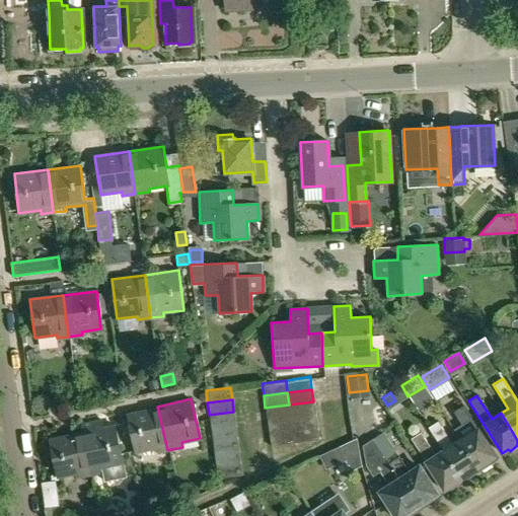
[(314,414),(313,401),(289,404),(291,417),(314,414)]
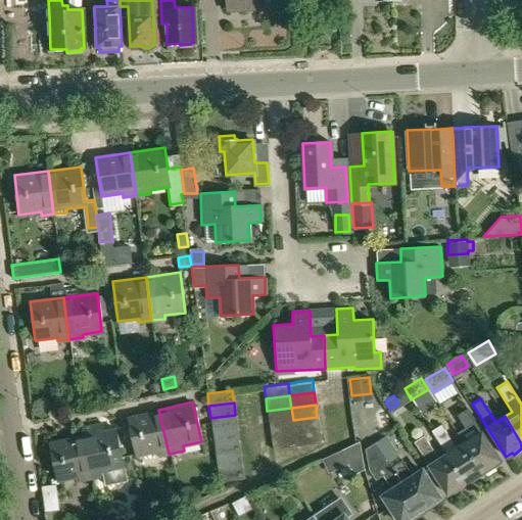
[(293,420),(291,408),(267,411),(269,423),(293,420)]
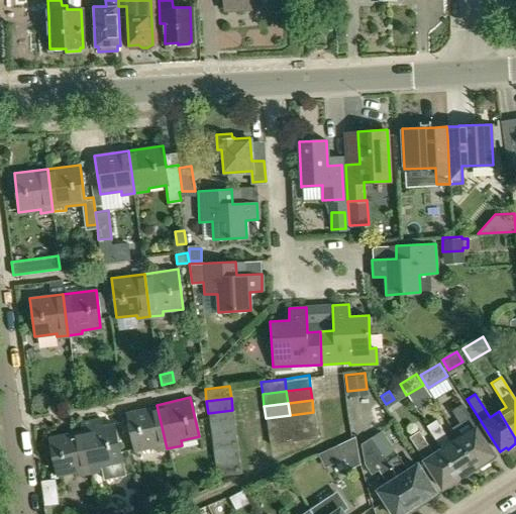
[(459,403),(449,410),(457,422),(450,426),(457,437),(478,469),(488,463),(486,459),(493,455),(477,429),(459,403)]
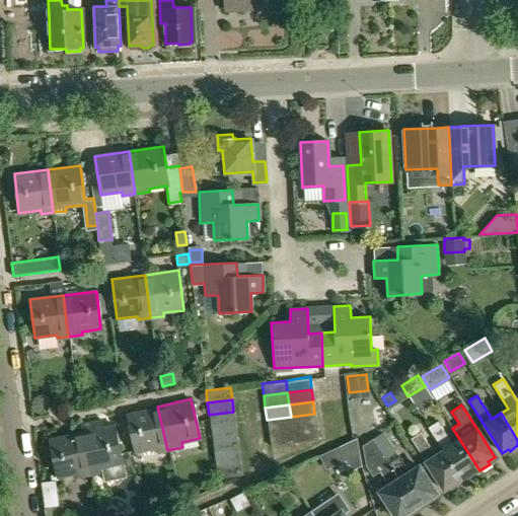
[(133,452),(156,447),(157,452),(167,450),(157,407),(125,414),(133,452)]
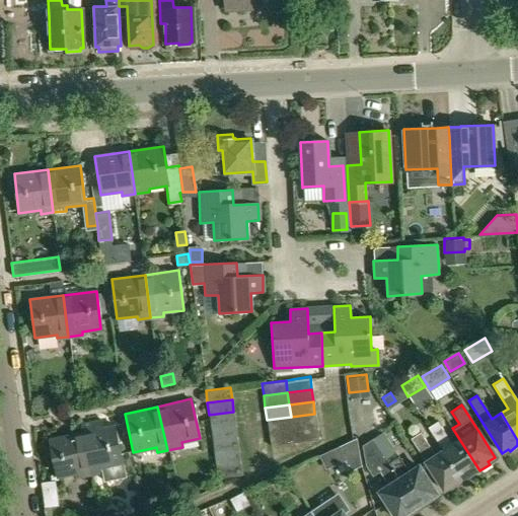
[(233,412),(209,415),(210,427),(235,424),(233,412)]
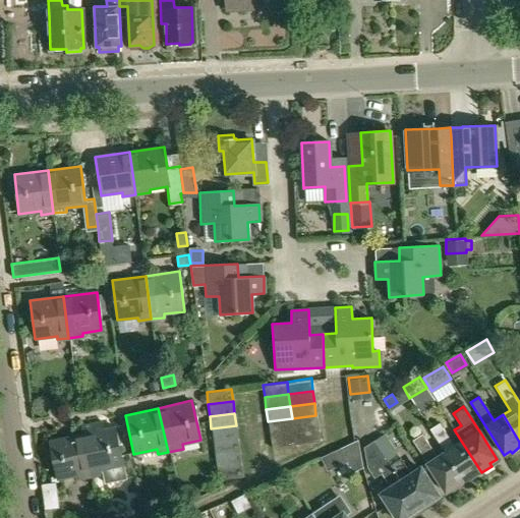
[(292,418),(293,430),(318,427),(315,415),(292,418)]
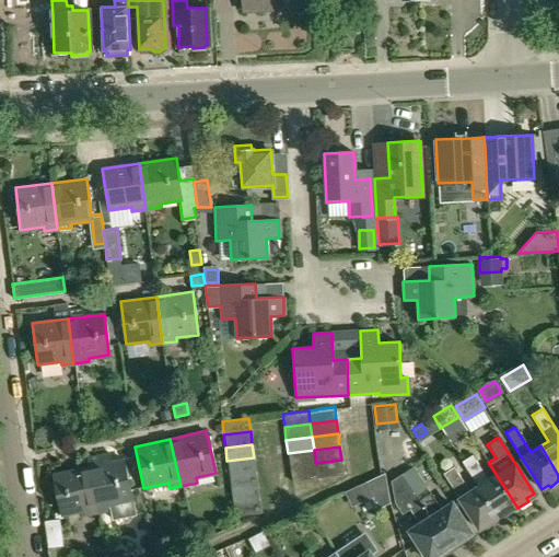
[(314,450),(288,453),(289,466),(315,463),(314,450)]
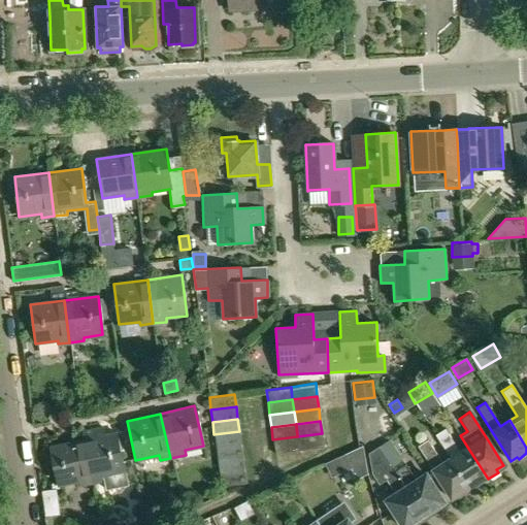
[(80,439),(90,483),(101,481),(102,488),(126,484),(114,432),(104,434),(102,426),(79,431),(80,439)]
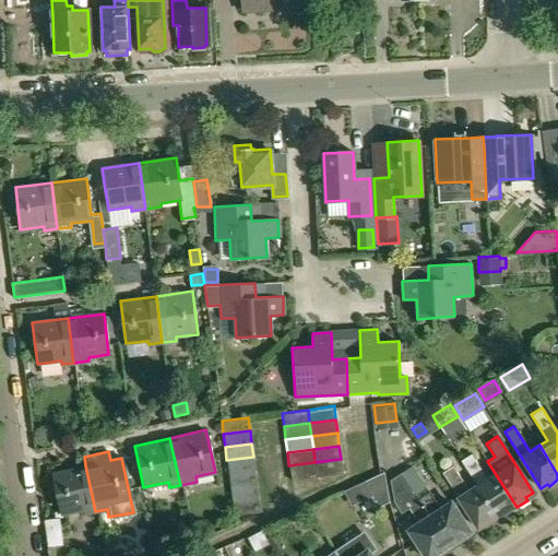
[(460,460),(476,486),(495,516),(502,511),(505,515),(517,507),(495,473),(486,478),(471,453),(460,460)]
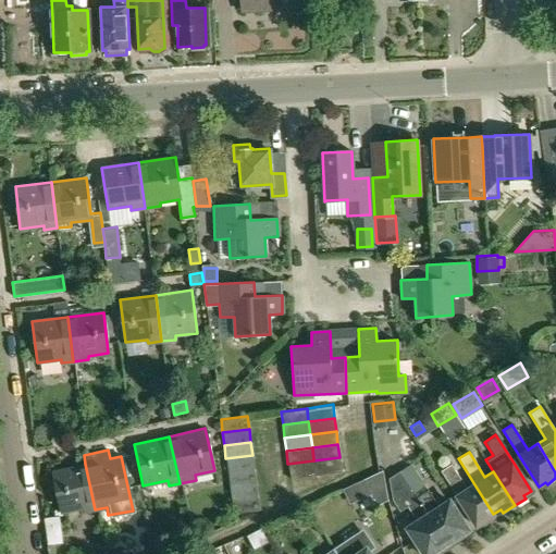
[(254,468),(252,455),(225,458),(227,471),(254,468)]
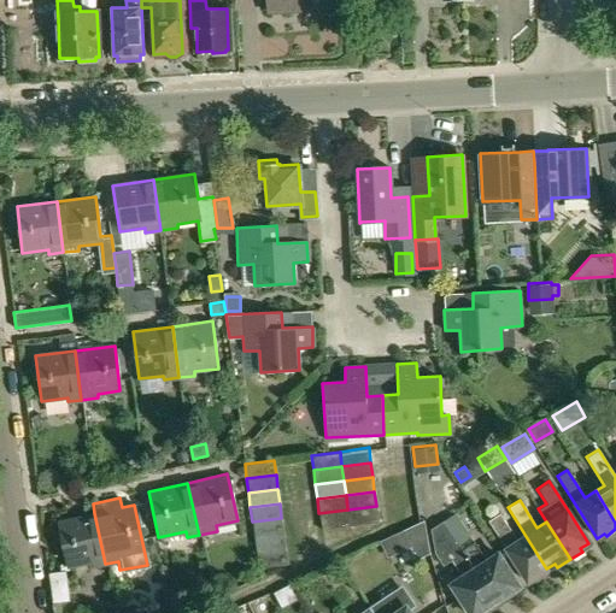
[(379,520),(376,506),(347,510),(350,524),(379,520)]
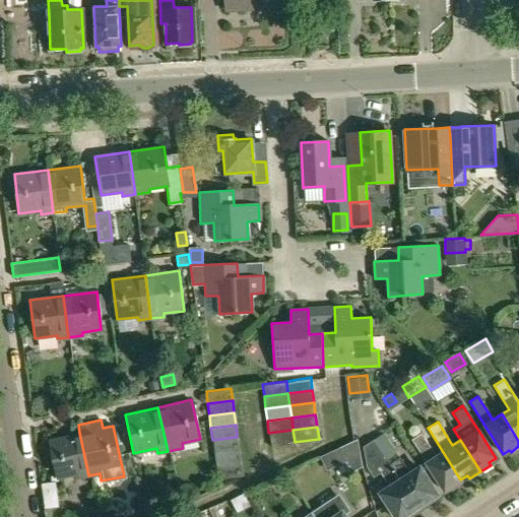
[(295,442),(293,430),(268,433),(270,445),(295,442)]
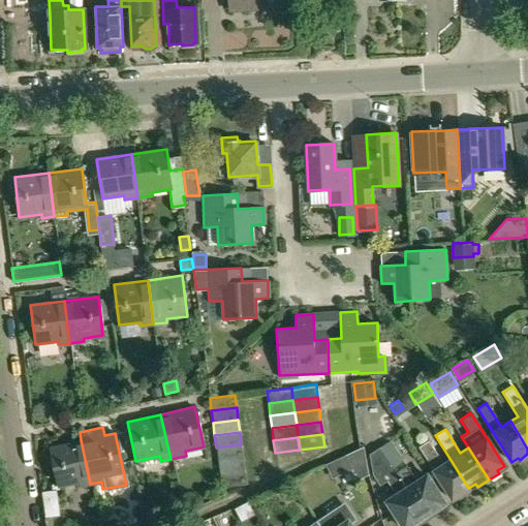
[(468,488),(451,460),(443,465),(428,439),(417,445),(452,499),(458,494),(460,497),(468,492),(467,489),(468,488)]
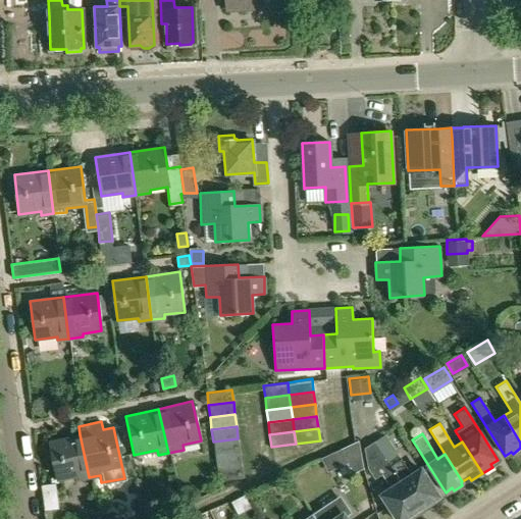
[(79,479),(89,477),(80,434),(47,442),(55,480),(77,475),(79,479)]
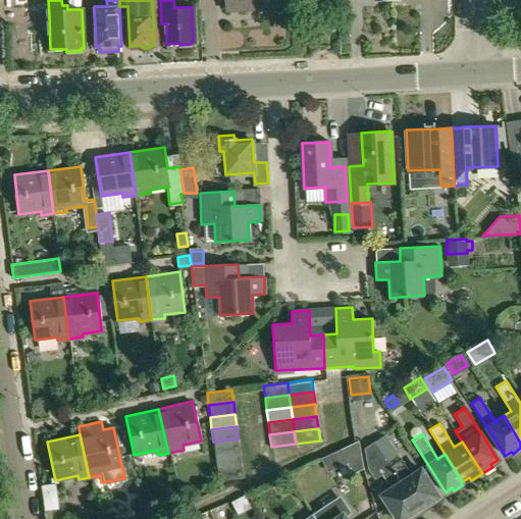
[(240,451),(238,438),(213,442),(215,454),(240,451)]
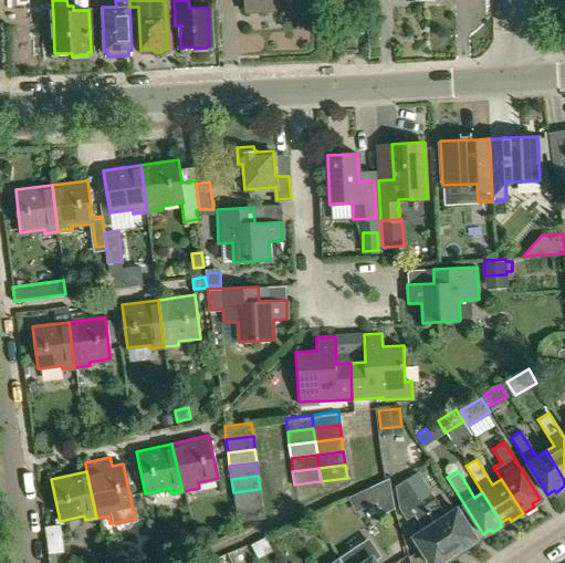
[(407,477),(396,485),(399,506),(407,517),(415,512),(425,529),(415,535),(425,551),(431,562),(443,562),(447,562),(446,558),(456,551),(418,493),(407,477)]
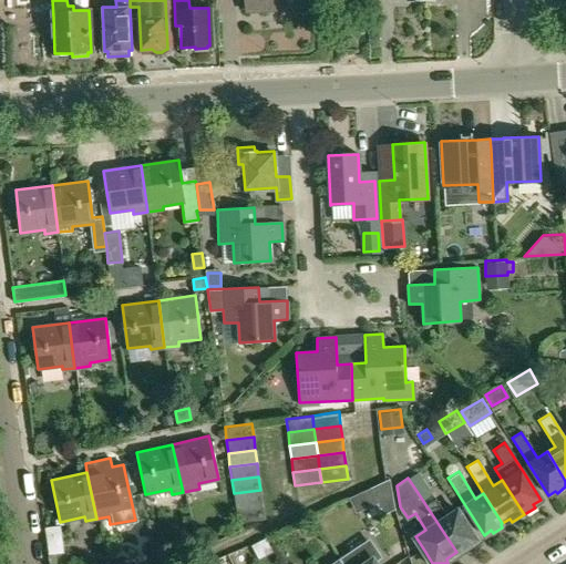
[(388,479),(369,488),(380,513),(393,506),(388,479)]
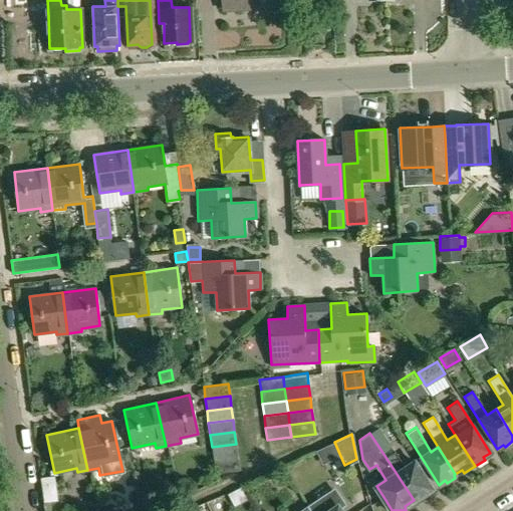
[(390,441),(379,448),(414,500),(422,495),(425,497),(431,493),(431,489),(433,488),(427,477),(416,460),(406,466),(390,441)]
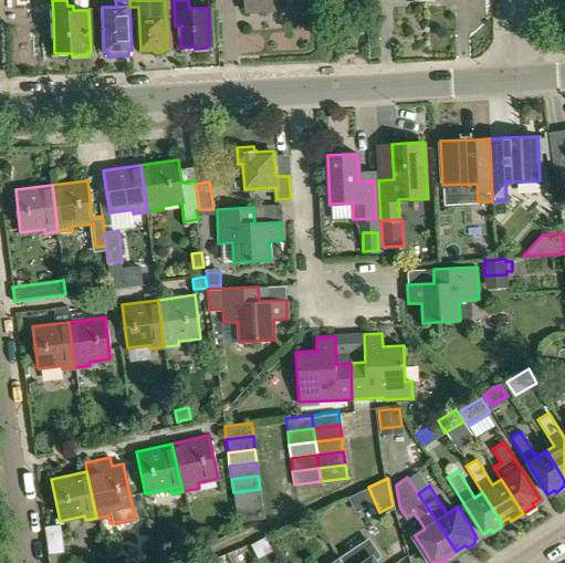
[(261,502),(260,489),(233,492),(234,507),(261,502)]
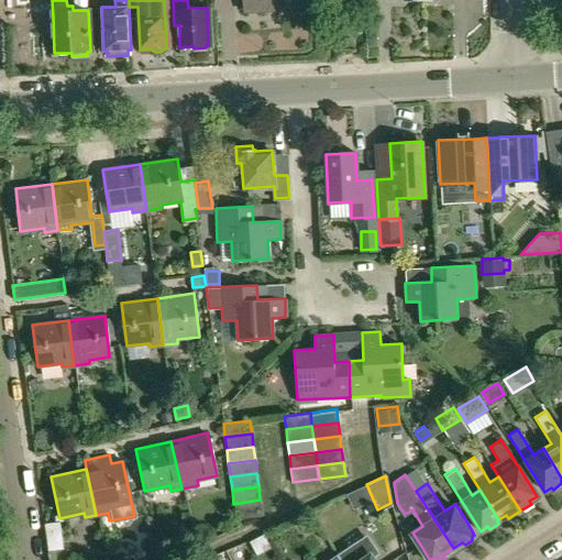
[(260,500),(233,504),(235,517),(262,513),(260,500)]
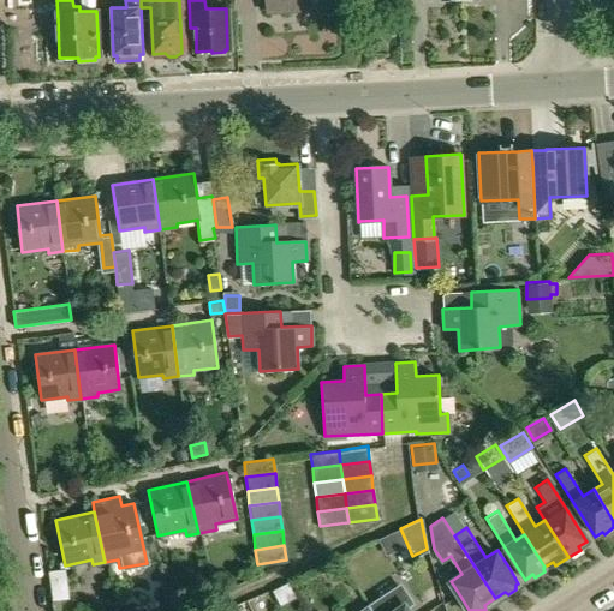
[(65,568),(48,570),(53,603),(70,600),(65,568)]
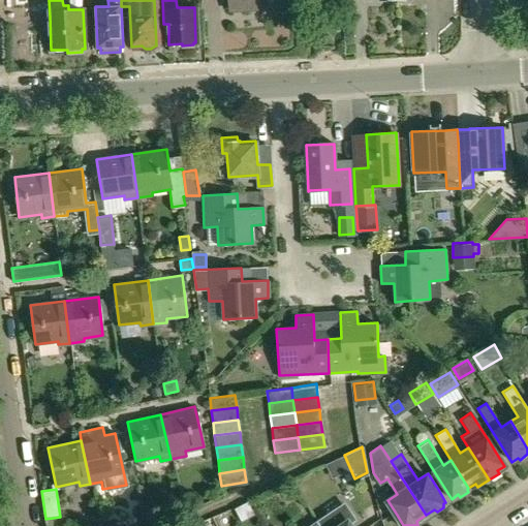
[(254,514),(252,507),(248,499),(234,505),(240,520),(254,514)]
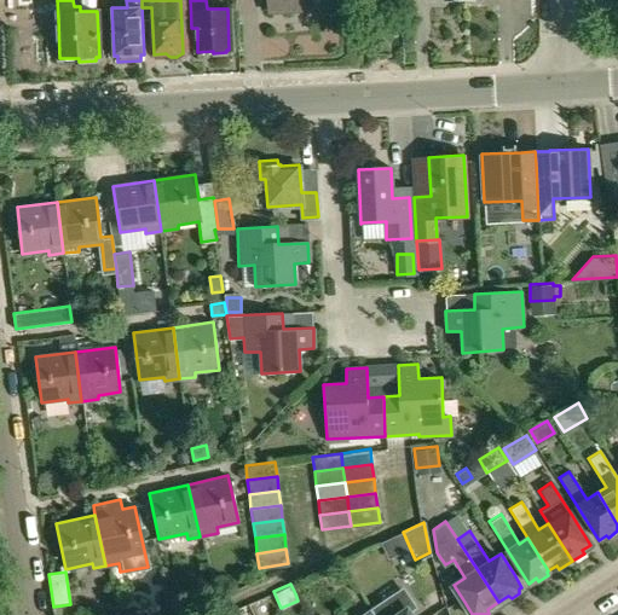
[(370,608),(374,614),(413,614),(410,609),(415,607),(402,587),(370,608)]
